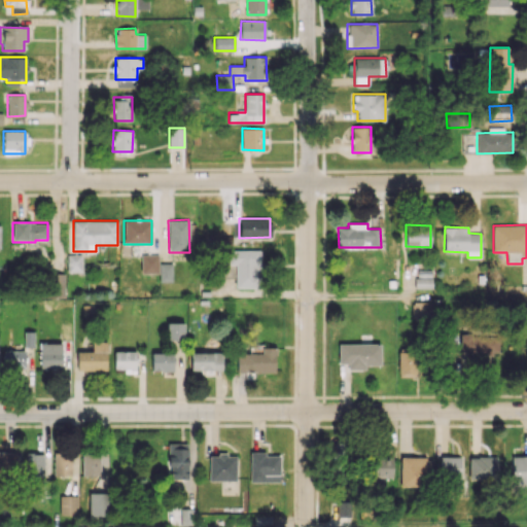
[(260,250),(229,249),(229,265),(236,265),(236,288),(260,288),(260,250)]
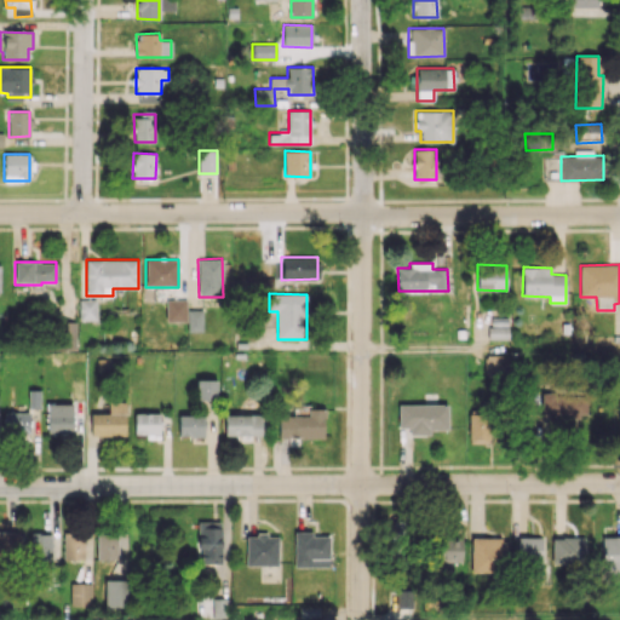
[(97,320),(96,299),(79,299),(80,320),(97,320)]
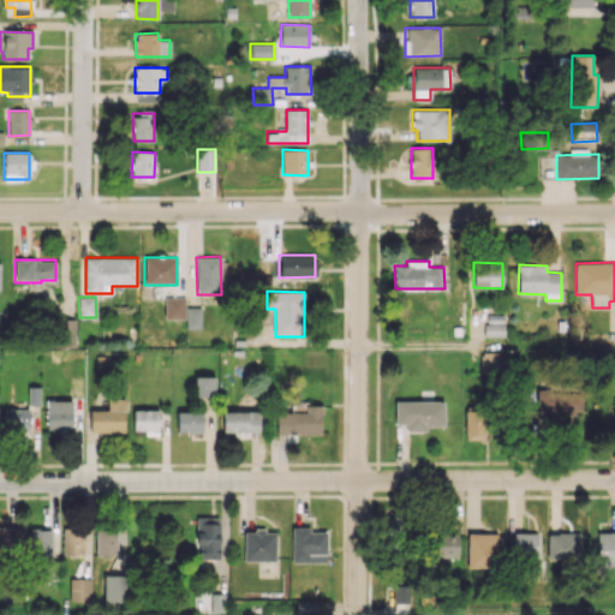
[(165,320),(185,320),(185,298),(165,298),(165,320)]
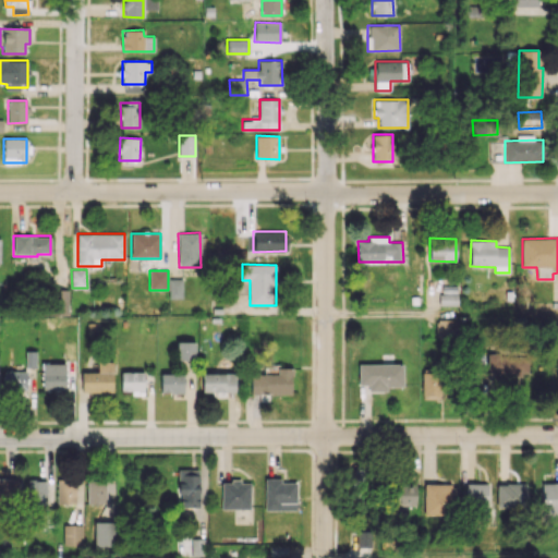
[(182,299),(182,279),(169,279),(169,299),(182,299)]
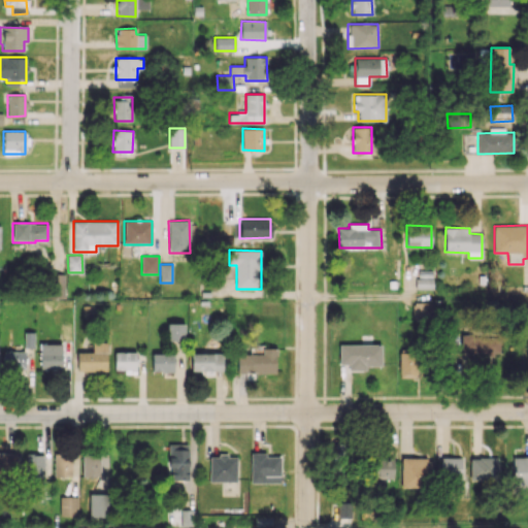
[(433,270),(417,270),(418,289),(433,289),(433,270)]
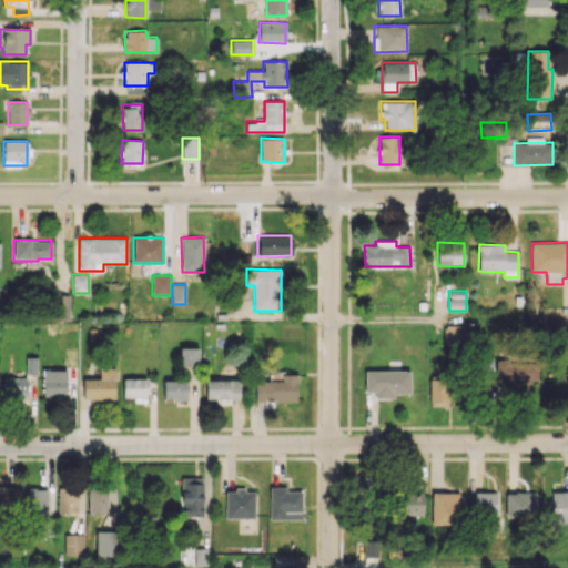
[(466,325),(445,325),(444,345),(465,346),(466,325)]
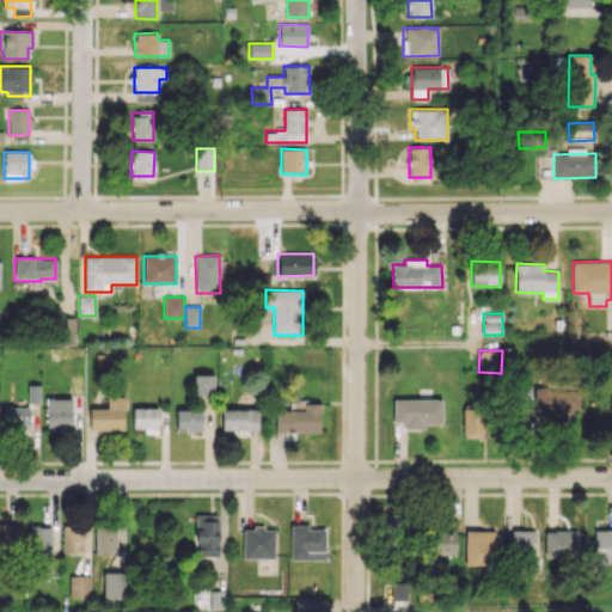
[(214,375),(194,374),(194,396),(214,396),(214,375)]
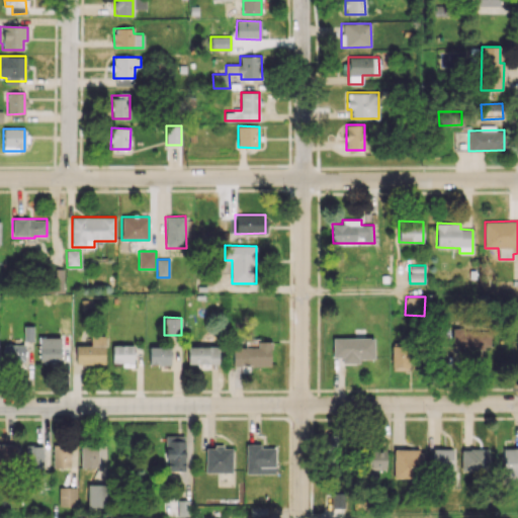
[(490,328),(452,328),(452,346),(490,346),(490,328)]
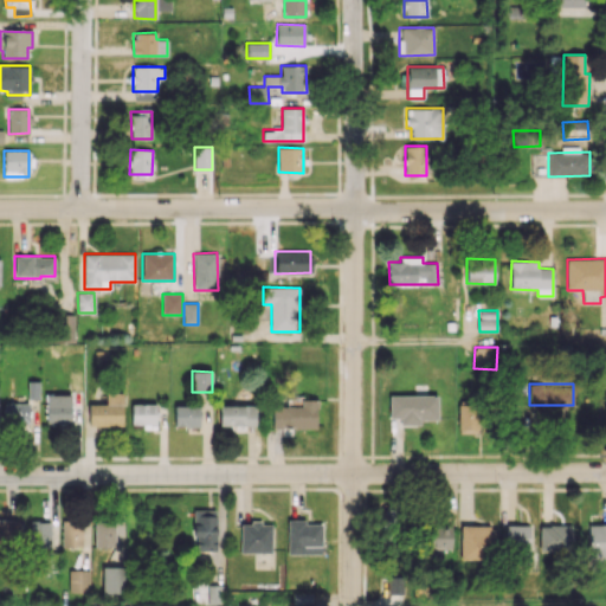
[(89,404),(89,426),(122,426),(122,393),(105,393),(105,404),(89,404)]
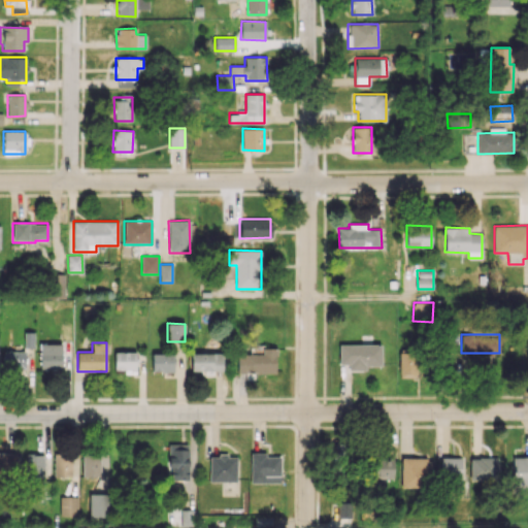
[(62,343),(39,343),(38,369),(61,369),(62,343)]
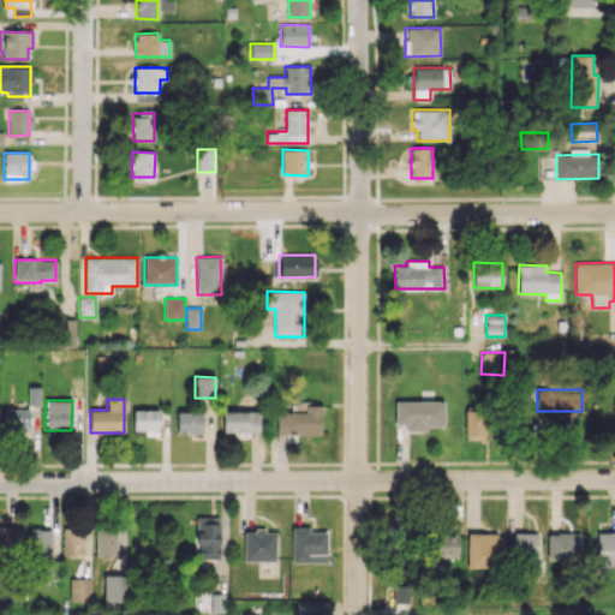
[(443,425),(445,401),(395,400),(394,424),(406,424),(406,430),(427,431),(428,425),(443,425)]
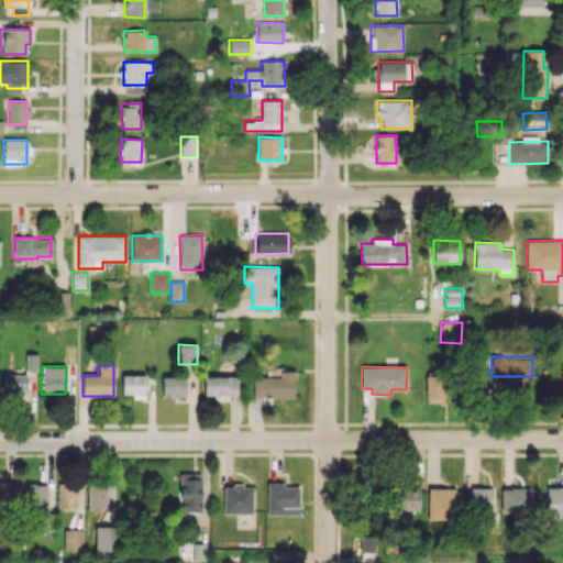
[(279,377),(253,377),(253,397),(294,398),(295,371),(279,371),(279,377)]
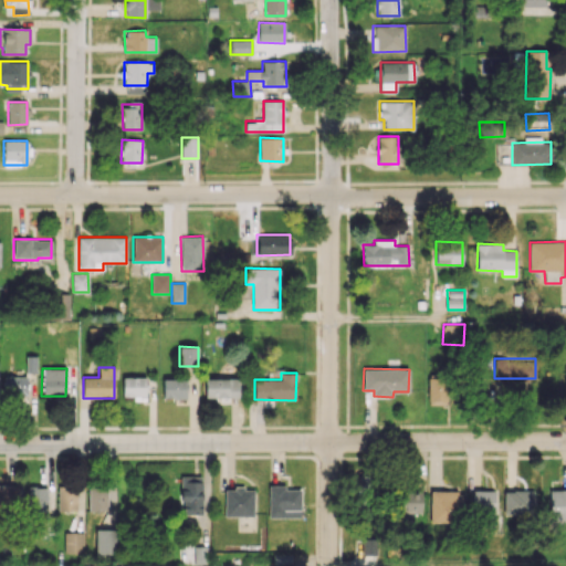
[(27,396),(27,376),(3,377),(3,396),(27,396)]
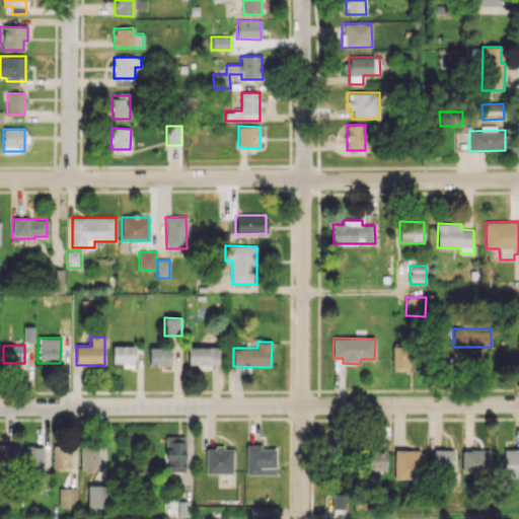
[(392,345),(392,370),(410,371),(411,346),(392,345)]
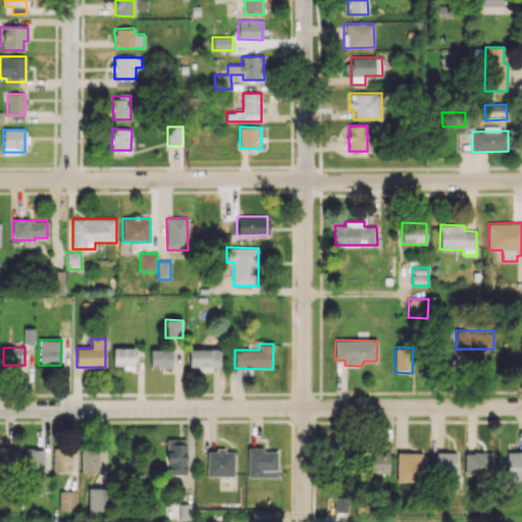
[(113,365),(122,365),(122,369),(135,369),(134,348),(113,348),(113,365)]
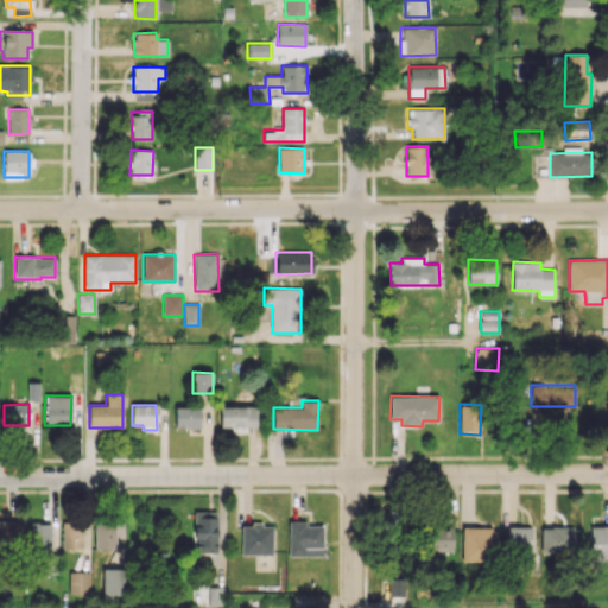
[(200,406),(175,406),(176,429),(200,428),(200,406)]
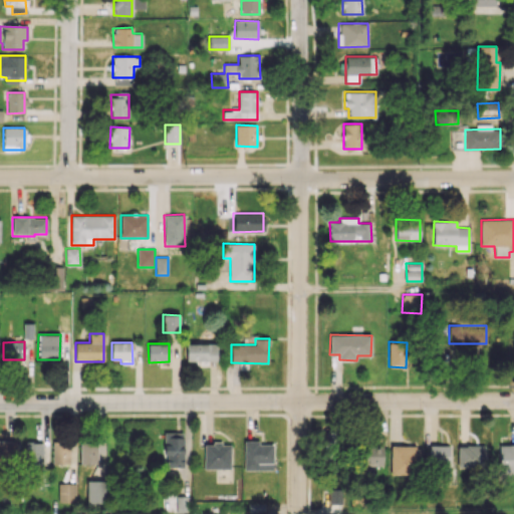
[(187,361),(217,360),(217,343),(186,343),(187,361)]
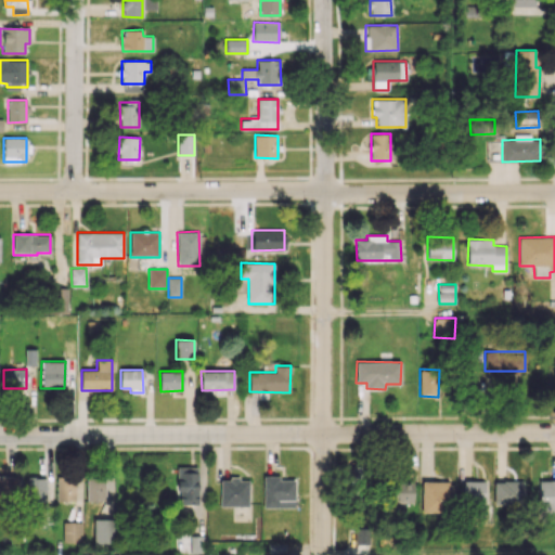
[(349,466),(351,480),(360,478),(358,465),(349,466)]
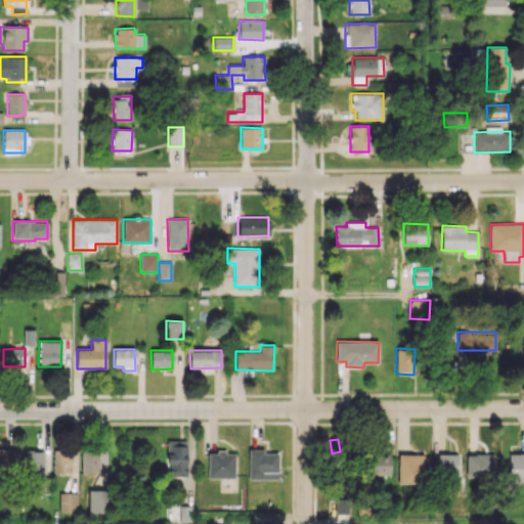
[(107,473),(107,448),(81,449),(82,473),(107,473)]
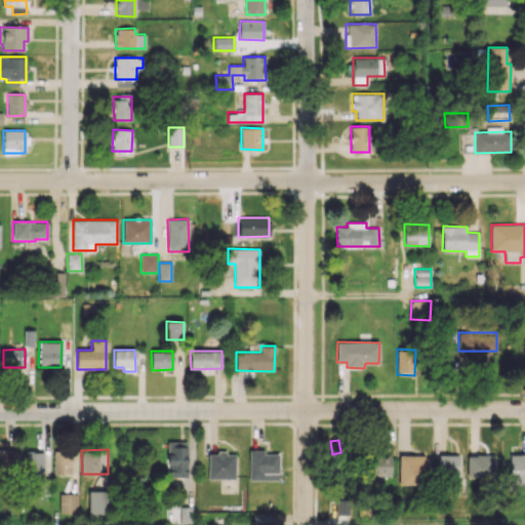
[(17,450),(0,450),(0,471),(16,472),(17,450)]
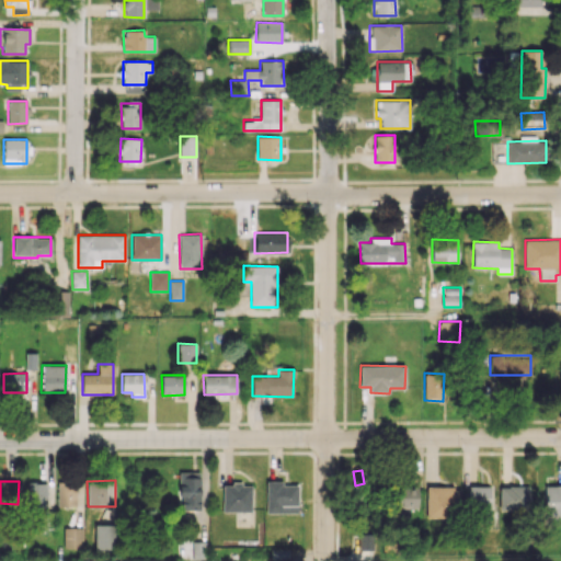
[(57,506),(77,505),(77,481),(57,481),(57,506)]
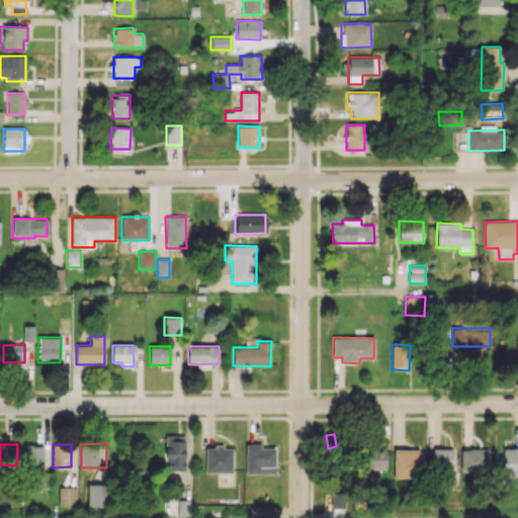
[(246,473),(275,473),(275,447),(261,448),(261,444),(246,444),(246,473)]
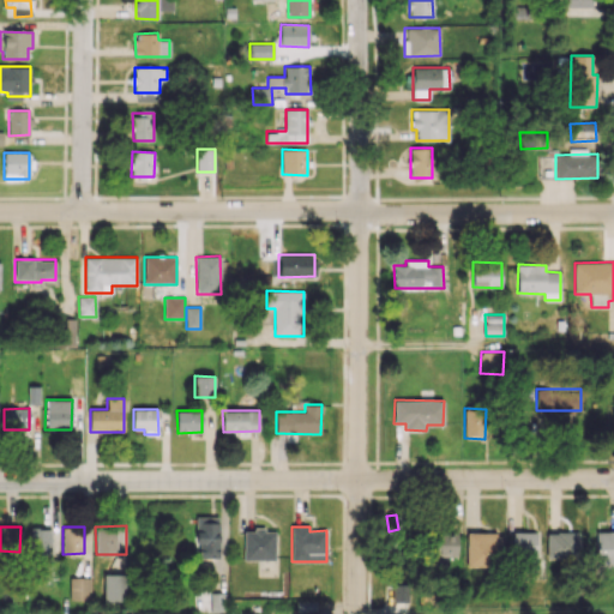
[(52,529),(30,529),(30,553),(50,554),(52,529)]
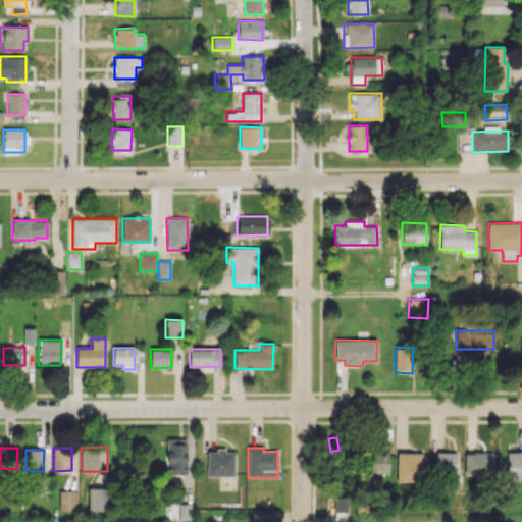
[(207,476),(233,476),(233,451),(207,450),(207,476)]
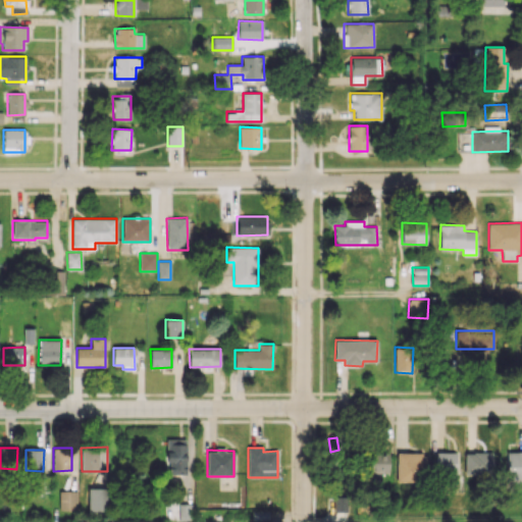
[(457,452),(436,453),(436,473),(458,472),(457,452)]
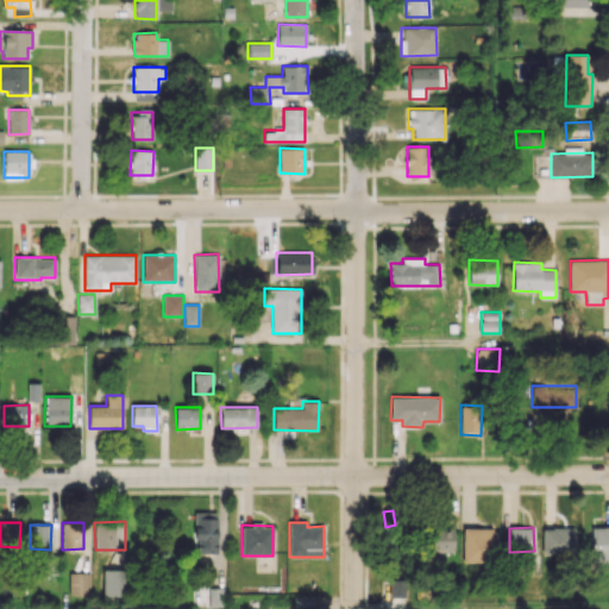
[(542,553),(575,553),(575,528),(542,527),(542,553)]
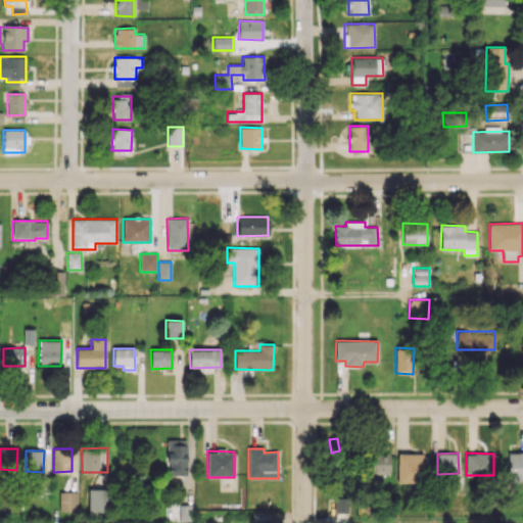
[(508,481),(522,481),(522,453),(508,453),(508,481)]
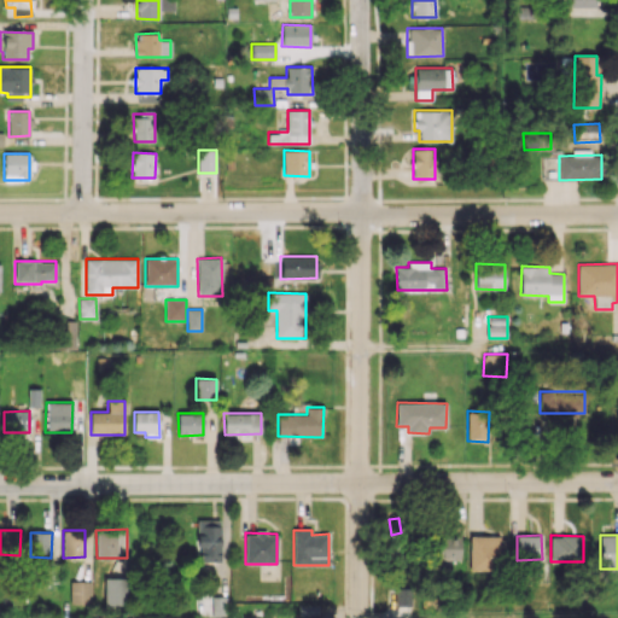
[(452,559),(460,559),(461,537),(433,536),(433,569),(452,569),(452,559)]
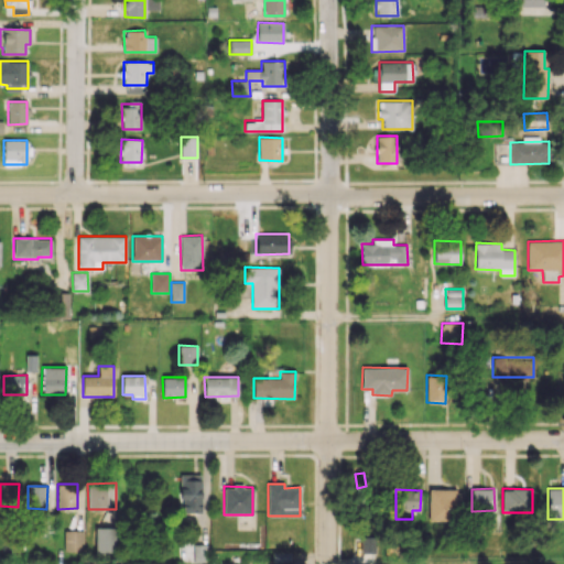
[(429,520),(461,521),(462,490),(430,489),(429,520)]
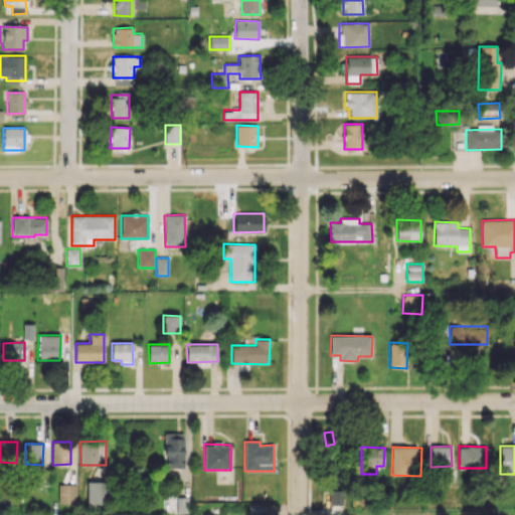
[(88,481),(87,504),(106,504),(106,482),(88,481)]
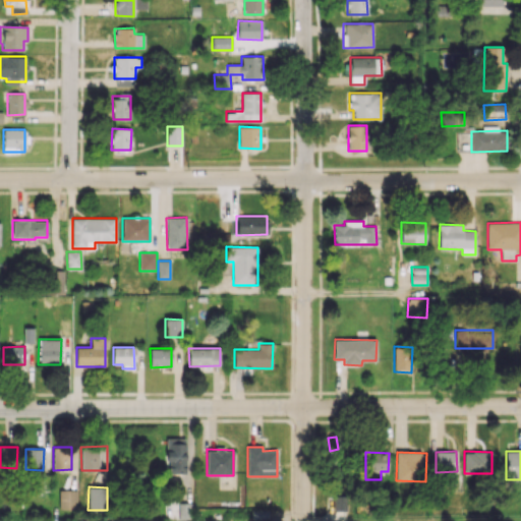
[(59,509),(76,509),(77,490),(59,489),(59,509)]
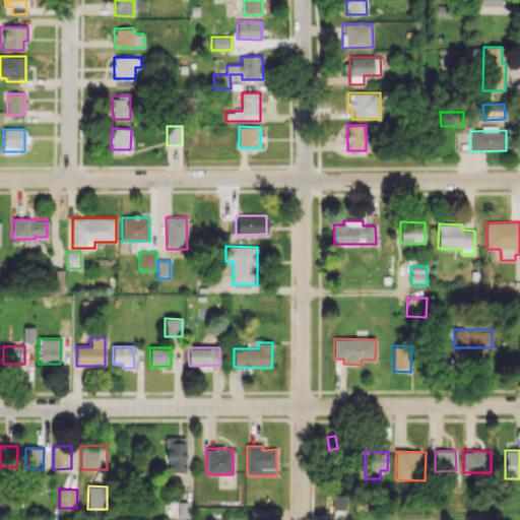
[(346,510),(345,495),(333,495),(333,510),(346,510)]
